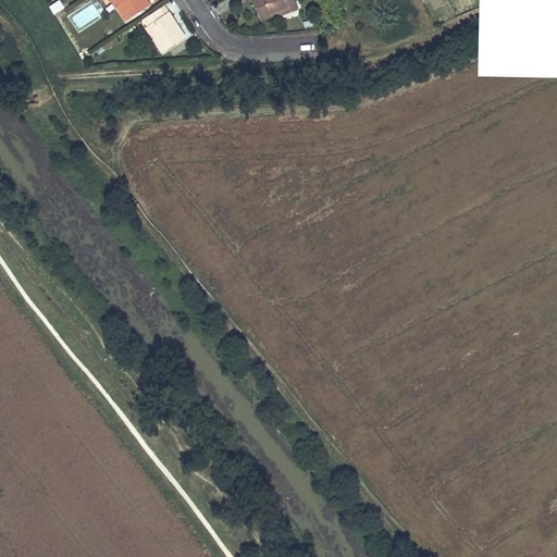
[(56,16),(65,9),(59,0),(49,7),(56,16)]
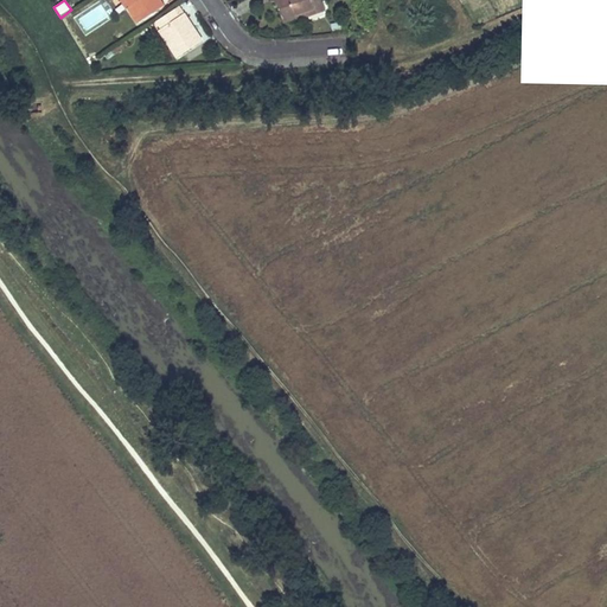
[(165,6),(160,0),(126,0),(131,6),(128,8),(139,23),(165,6)]
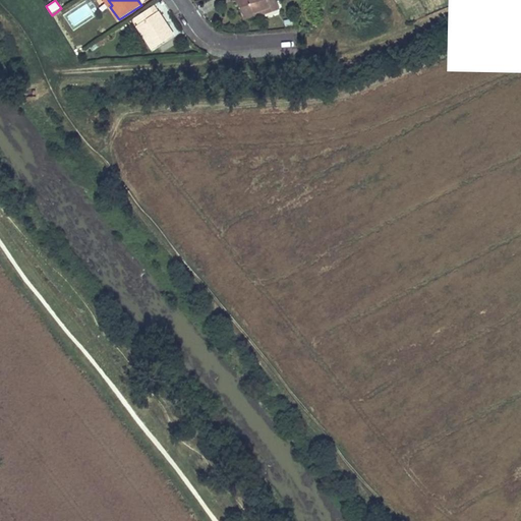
[(279,6),(277,0),(237,0),(242,15),(262,8),(263,11),(264,12),(279,6)]
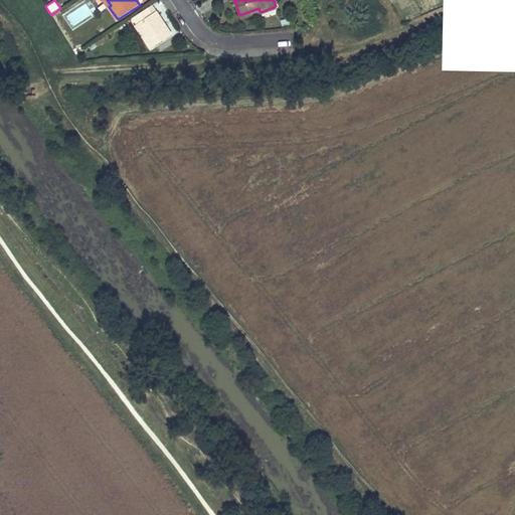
[(241,18),(260,11),(259,8),(239,15),(241,18)]
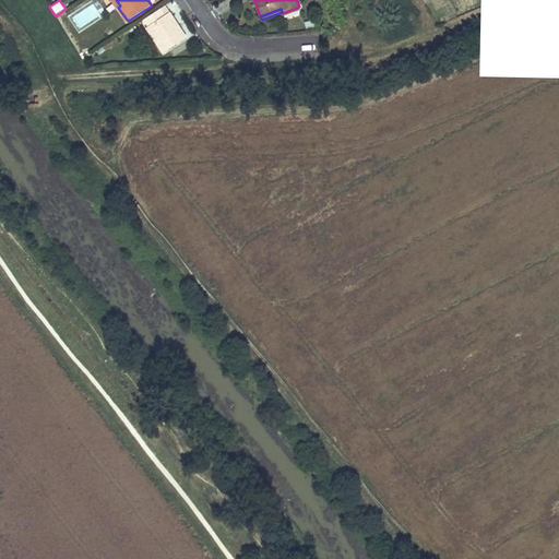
[(186,39),(169,13),(165,16),(161,10),(144,20),(150,26),(146,28),(163,54),(186,39)]
